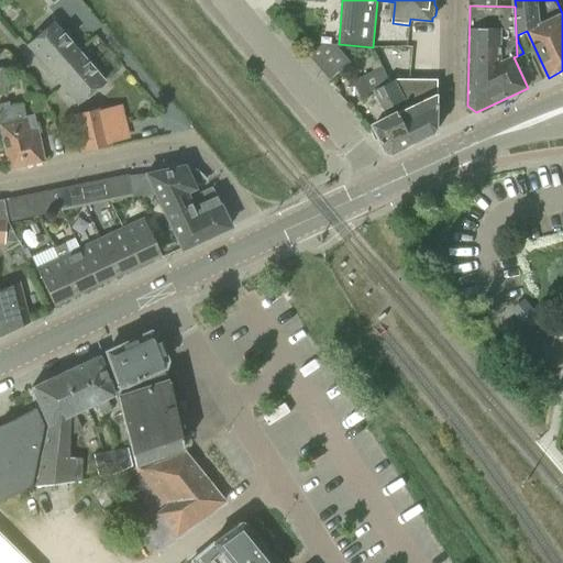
[(25,45),(52,76),(78,53),(53,22),(25,45)]
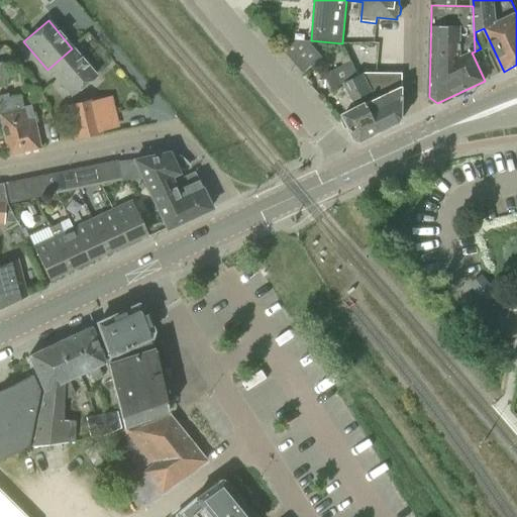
[(284,52),(295,65),(314,48),(310,42),(295,41),(284,52)]
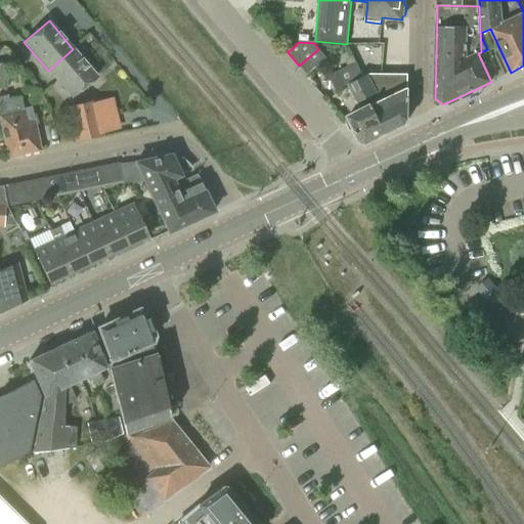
[(73,49),(48,71),(72,98),(97,77),(73,49)]
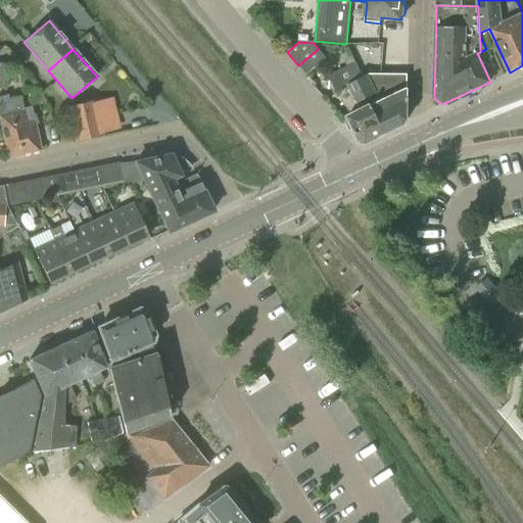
[(318,49),(298,65),(307,76),(327,59),(318,49)]
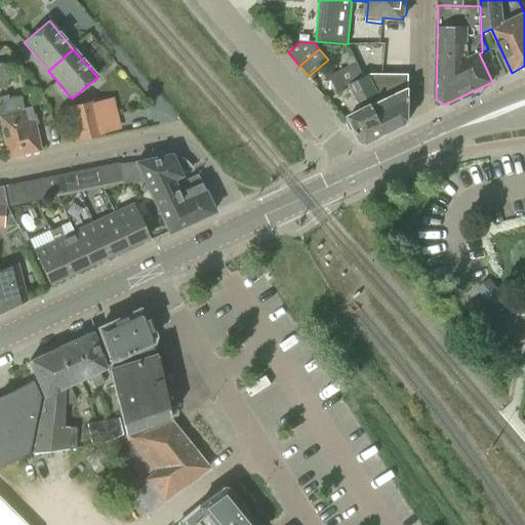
[(357,80),(364,77),(356,63),(329,76),(337,92),(350,86),(362,111),(349,117),(350,118),(347,122),(351,130),(357,131),(362,142),(368,144),(388,133),(373,105),(370,107),(357,80)]
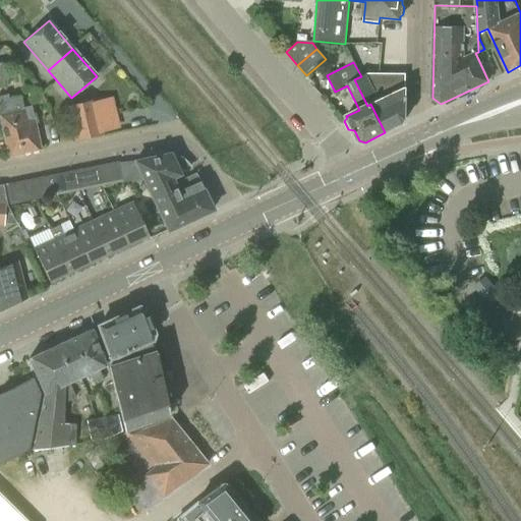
[(361,76),(354,79),(367,106),(370,104),(385,132),(403,123),(407,118),(406,117),(407,88),(406,88),(406,74),(370,72),(366,74),(361,76)]
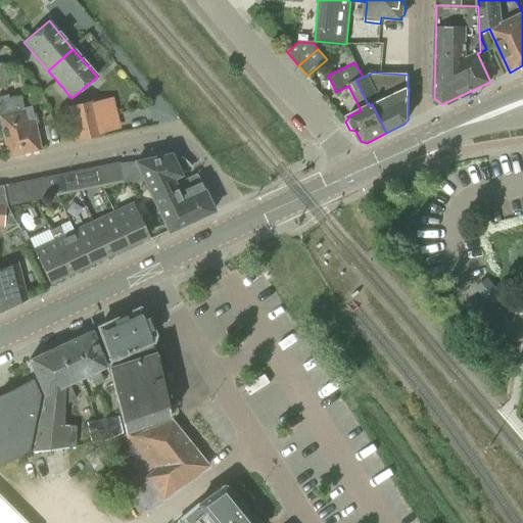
[(0,121),(8,157),(41,149),(31,107),(24,108),(20,98),(9,101),(8,95),(0,97),(0,121)]
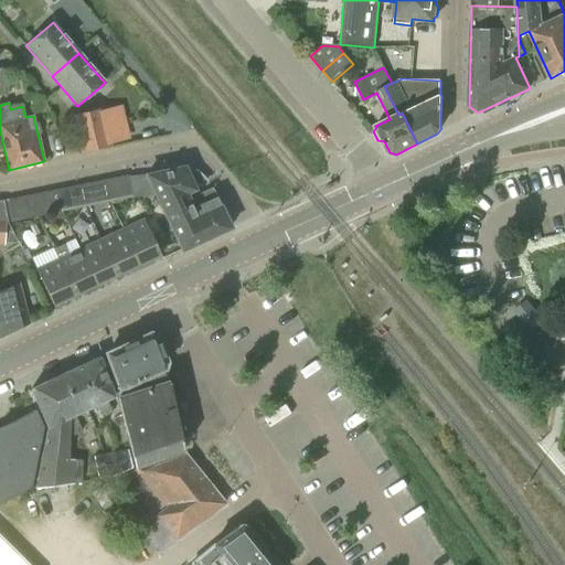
[(106,108),(74,116),(83,153),(115,146),(115,144),(106,109),(106,108)]
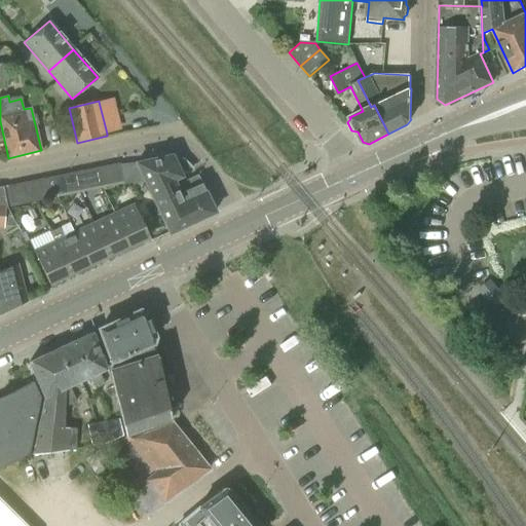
[(177,187),(177,186),(173,179),(187,173),(181,160),(175,163),(172,156),(137,163),(154,202),(156,202),(171,233),(193,223),(179,194),(180,193),(177,187)]
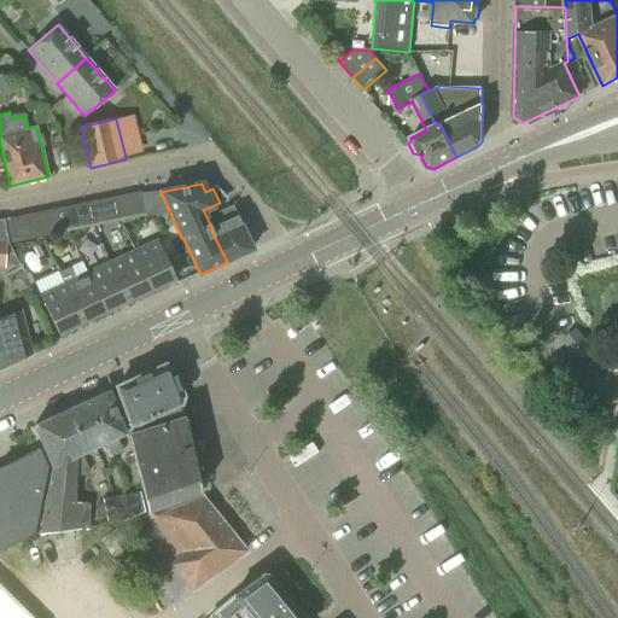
[(140,192),(116,197),(121,219),(145,214),(140,192)]
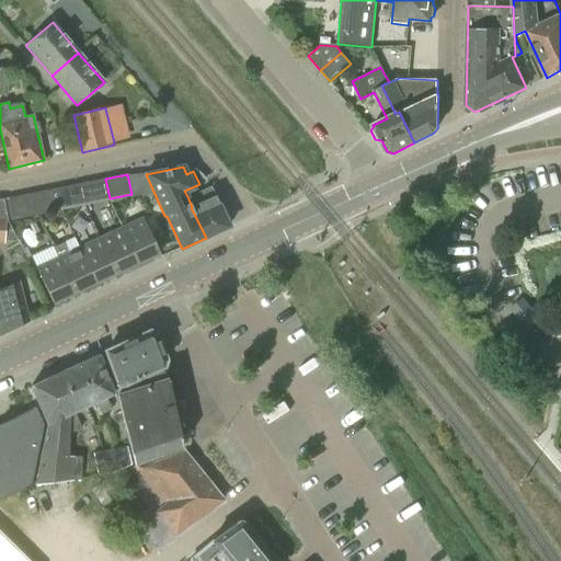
[(105,179),(81,184),(86,203),(110,198),(105,179)]
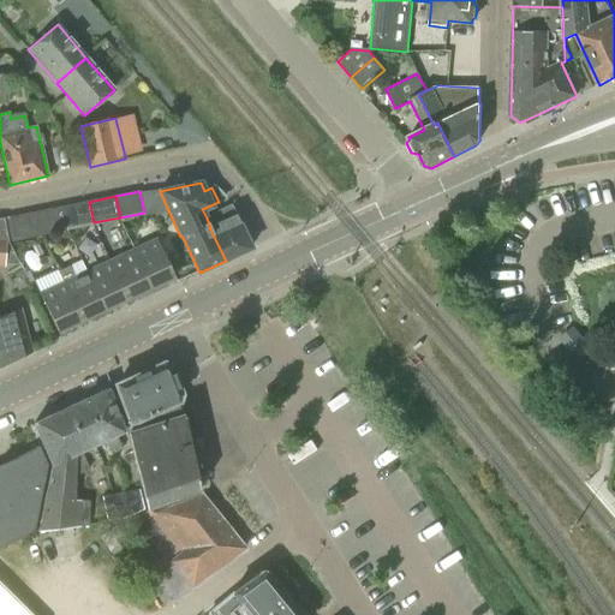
[(89,202),(65,207),(69,228),(94,222),(89,202)]
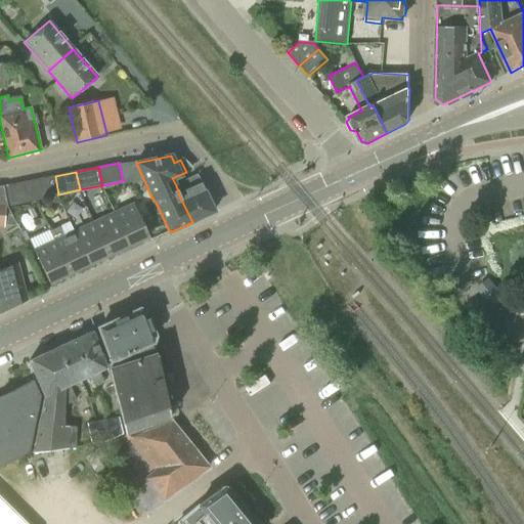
[(181,183),(176,185),(176,186),(179,192),(178,193),(192,222),(214,212),(197,175),(180,182),(181,183)]
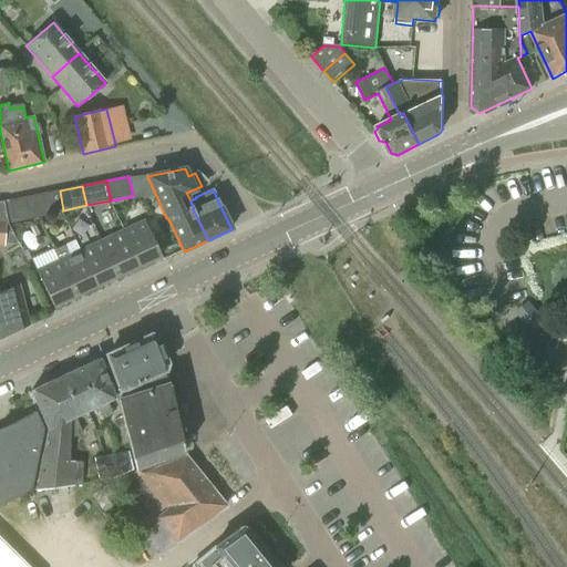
[(60,191),(35,195),(39,215),(63,210),(60,191)]
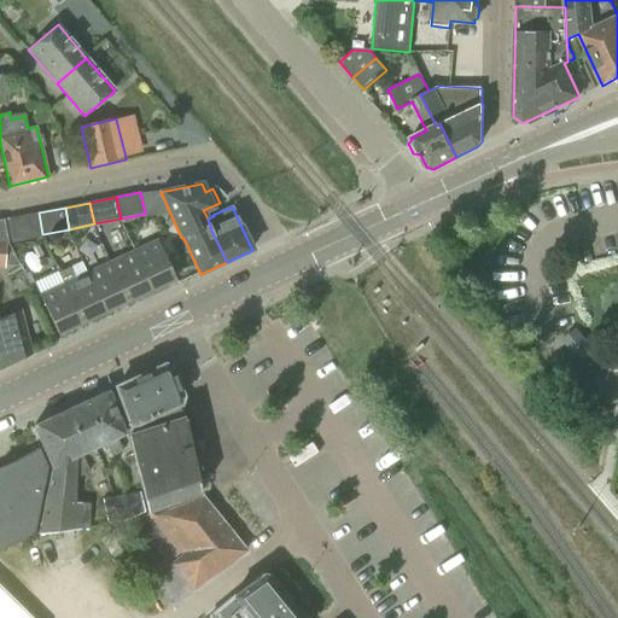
[(42,234),(39,213),(9,219),(13,240),(42,234)]
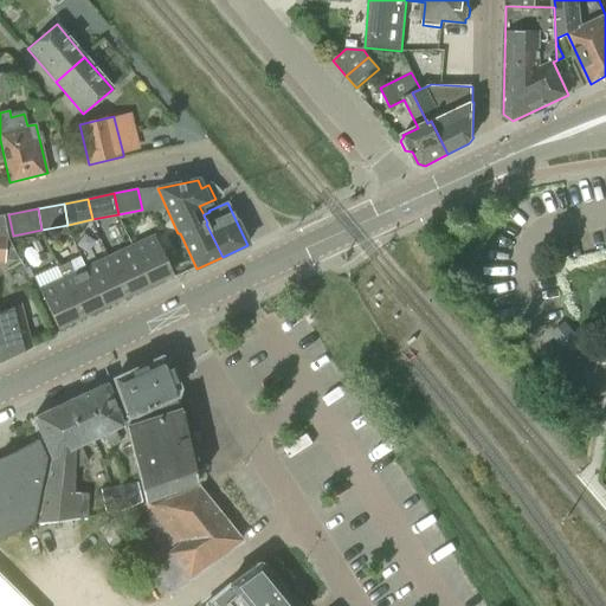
[(156,237),(133,247),(150,285),(173,275),(156,237)]
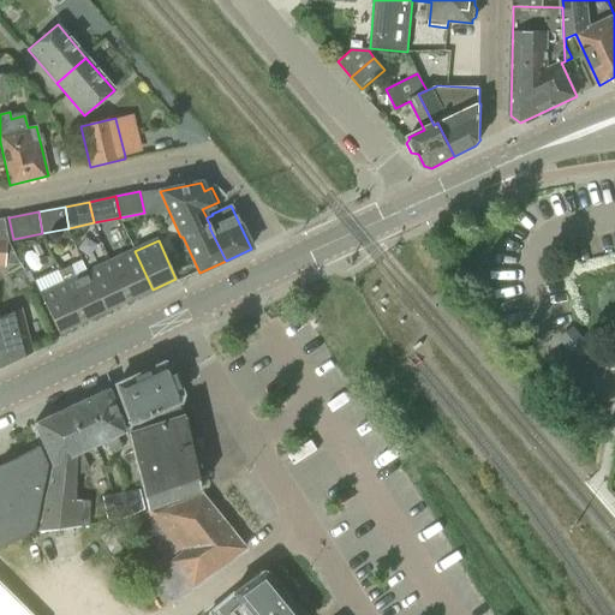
[(135,251),(111,262),(129,300),(153,290),(135,251)]
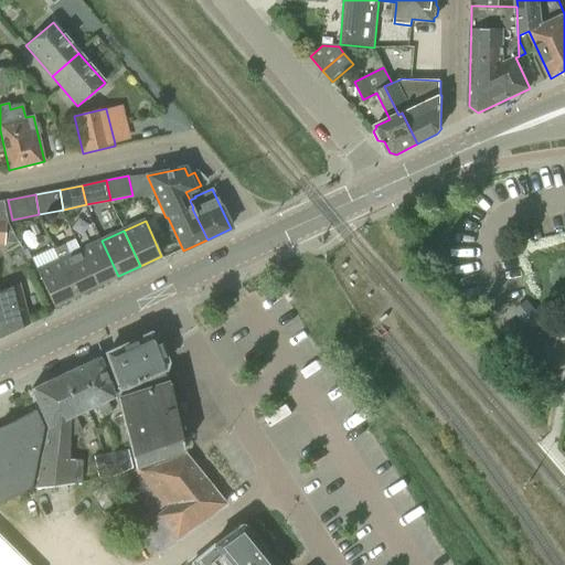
[(102,241),(82,251),(98,285),(118,276),(102,241)]
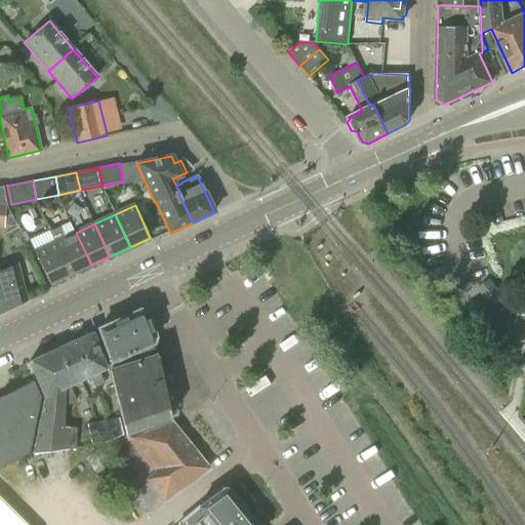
[(59,228),(50,232),(71,274),(91,265),(76,233),(64,238),(59,228)]
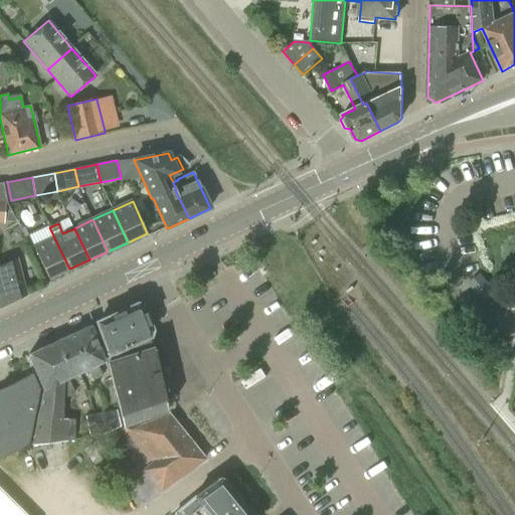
[(69,269),(49,227),(48,227),(53,237),(34,246),(48,279),(69,269)]
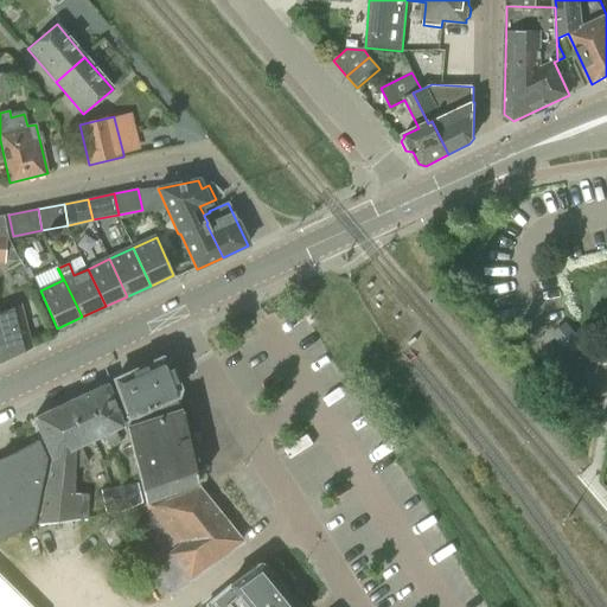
[(19,306),(0,313),(0,331),(1,334),(0,334),(0,338),(0,340),(0,339),(0,359),(30,347),(27,342),(19,306)]
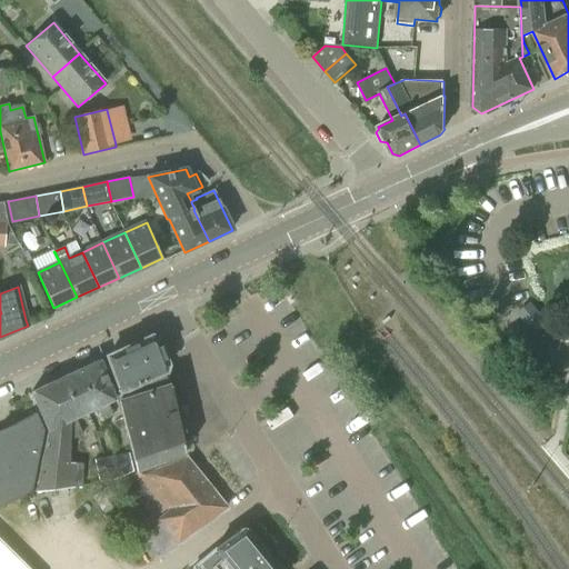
[(519,315),(536,333),(547,323),(530,305),(519,315)]
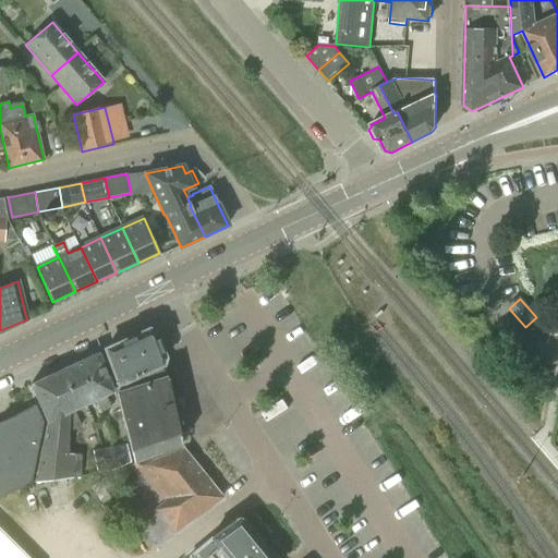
[(154,332),(148,330),(104,350),(119,384),(161,365),(165,358),(154,332)]
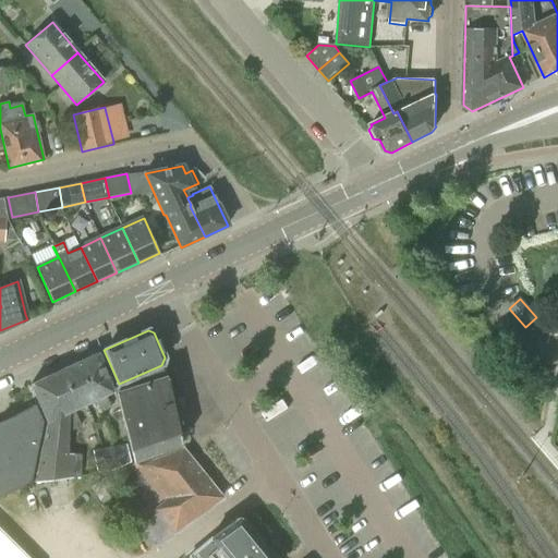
[(97,354),(74,364),(92,402),(96,400),(100,412),(110,408),(105,396),(113,392),(97,354)]
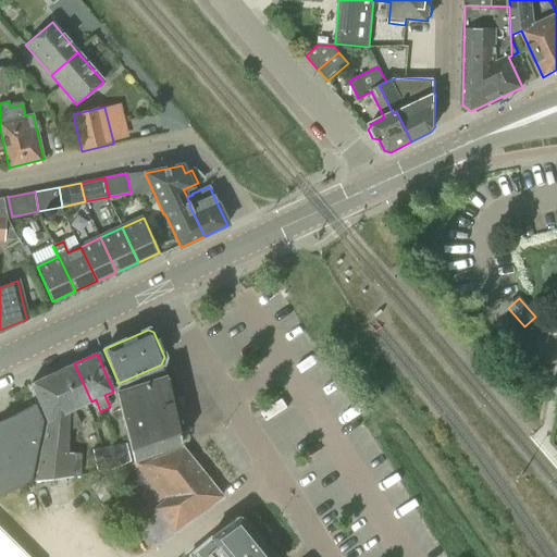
[(74,363),(52,374),(70,411),(74,409),(91,401),(74,363)]
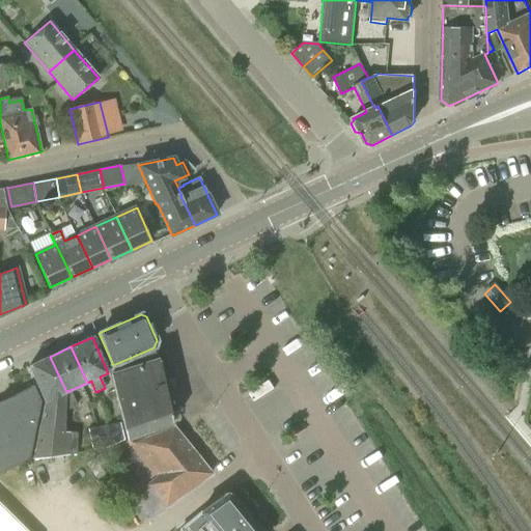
[(66,392),(50,357),(29,366),(45,401),(33,458),(77,453),(78,432),(65,431),(65,412),(66,392)]
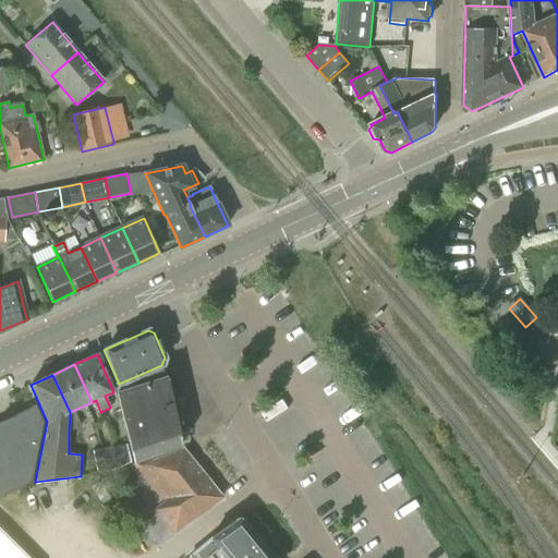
[(116,393),(133,462),(136,466),(149,461),(146,458),(181,445),(167,377),(116,393)]
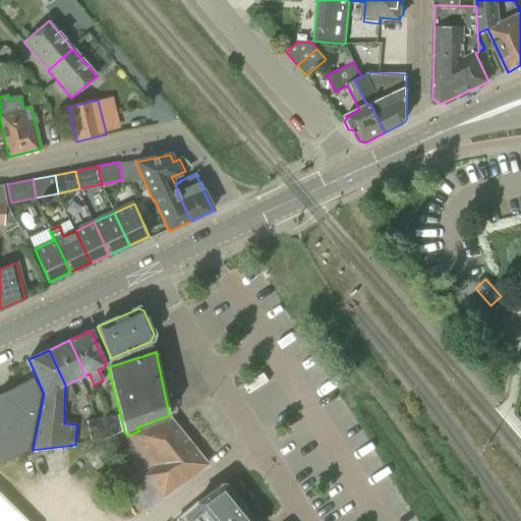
[(0,463),(29,451),(41,394),(34,379),(0,394),(0,463)]
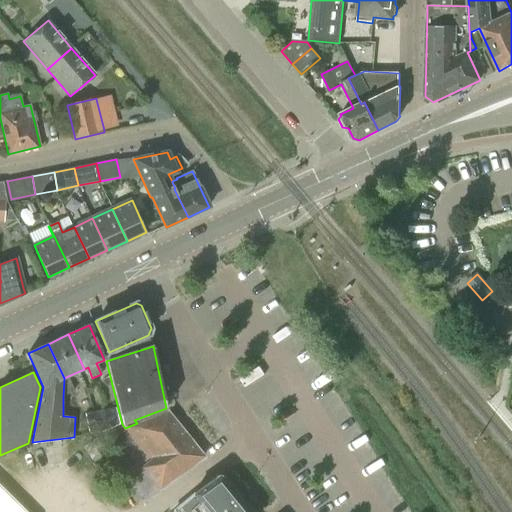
[(85,414),(89,434),(107,431),(120,423),(115,408),(85,414)]
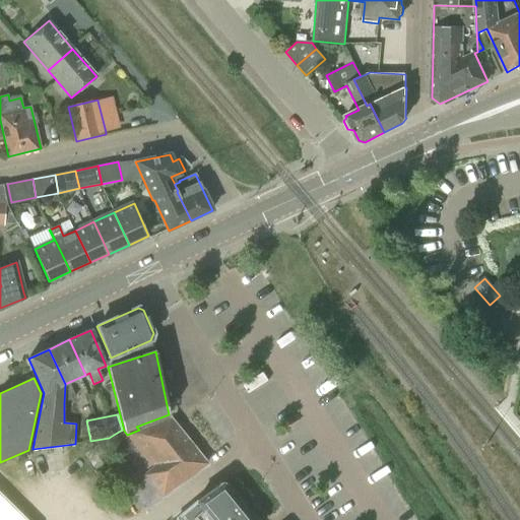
[(127,435),(124,431),(108,442),(120,459),(135,484),(132,486),(147,506),(160,496),(161,497),(207,464),(170,418),(139,430),(127,435)]
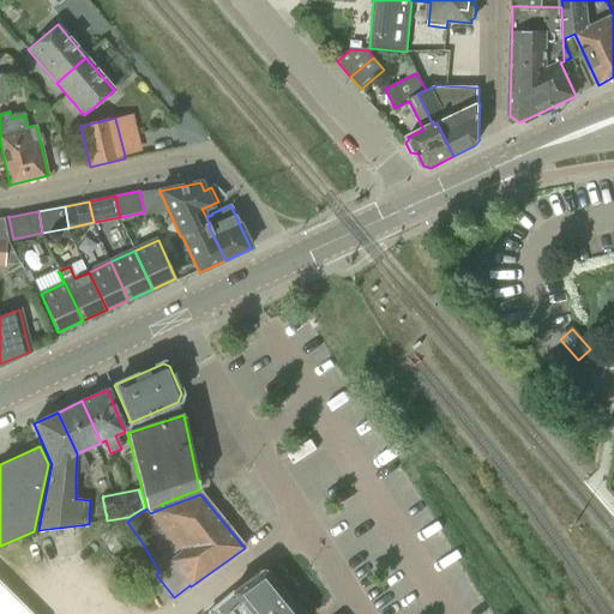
[(233,594),(210,613),(299,613),(263,570),(260,570),(232,593),(233,594)]
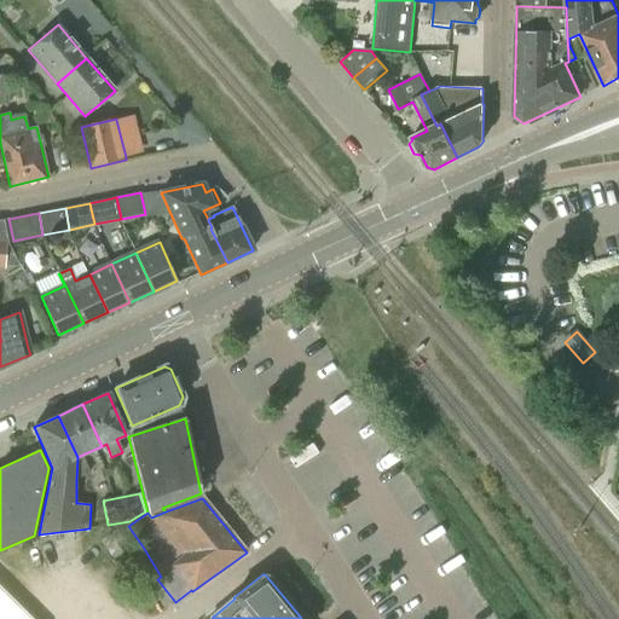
[(12,618),(0,606),(0,618),(12,618)]
